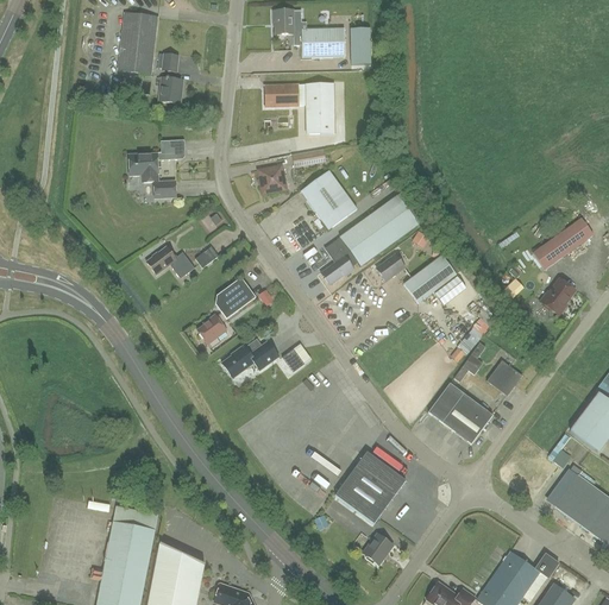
[(345,55),(344,27),(307,27),(307,20),(302,20),(301,8),(294,10),(294,8),(272,8),(274,19),(275,19),(275,33),(294,32),(294,44),(302,44),(302,56),(345,55)]
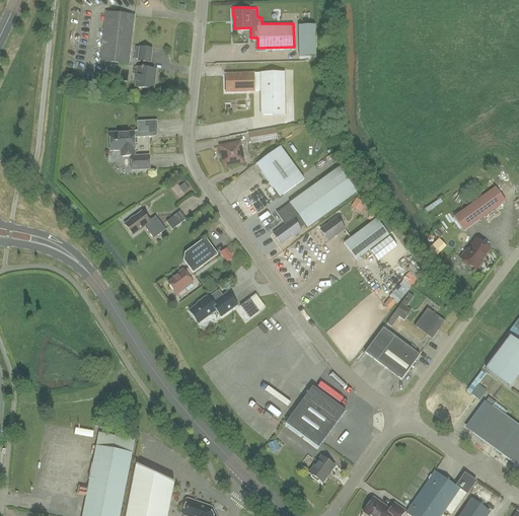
[(129,62),(135,13),(105,9),(100,59),(129,62)]
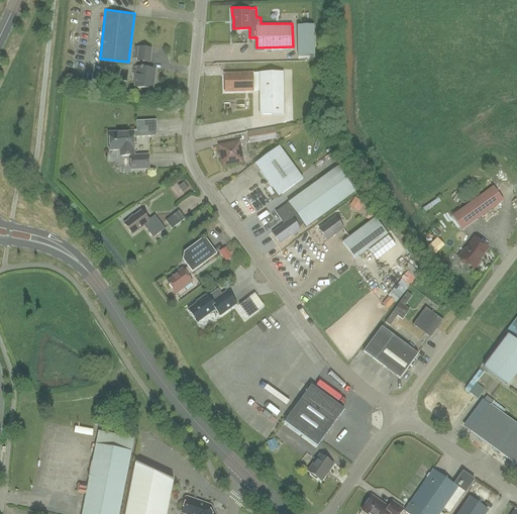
[(314,54),(313,24),(297,24),(298,55),(314,54)]
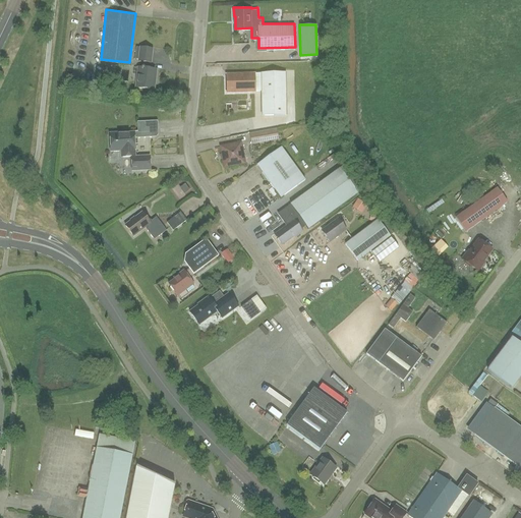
[(151,60),(153,47),(140,45),(139,59),(151,60)]
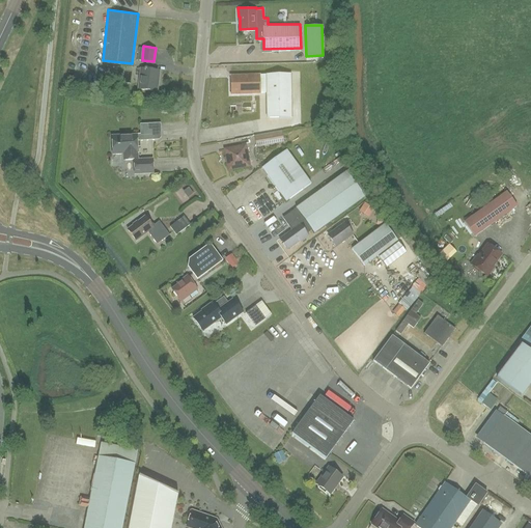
[(138,87),(158,89),(160,68),(141,66),(138,87)]
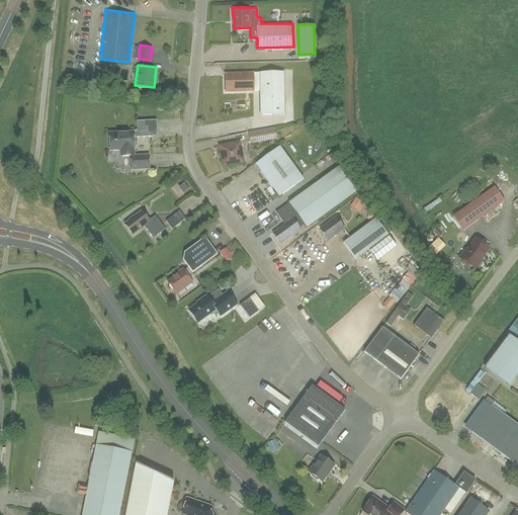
[(226,89),(254,89),(253,71),(226,72),(226,89)]
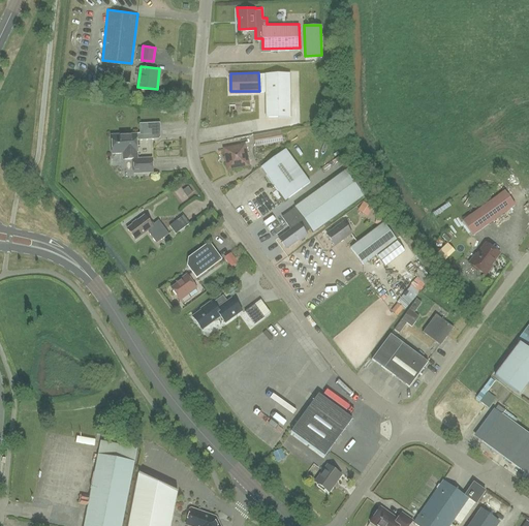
[(259,91),(268,90),(268,115),(289,115),(288,72),(267,72),(258,72),(259,91)]
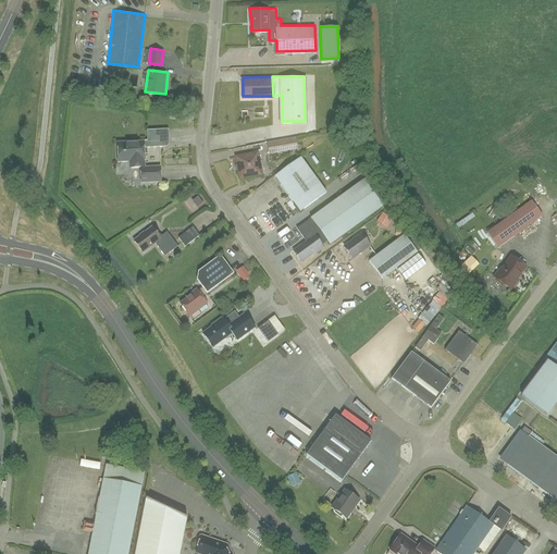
[(141,181),(161,180),(160,164),(145,165),(144,146),(165,145),(169,139),(169,126),(147,127),(147,138),(118,140),(119,160),(130,159),(130,165),(140,165),(141,181)]
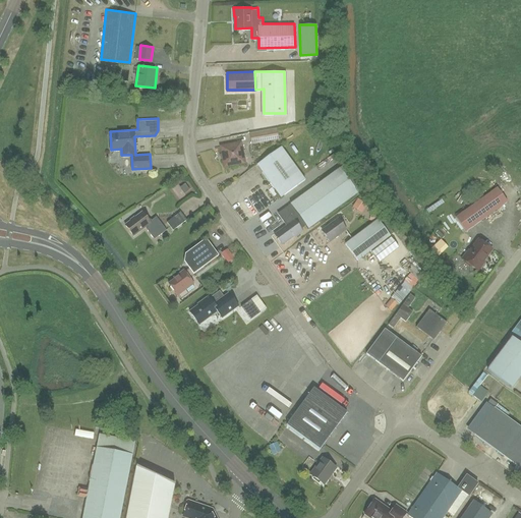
[(251,141),(279,136),(277,126),(249,130),(251,141)]
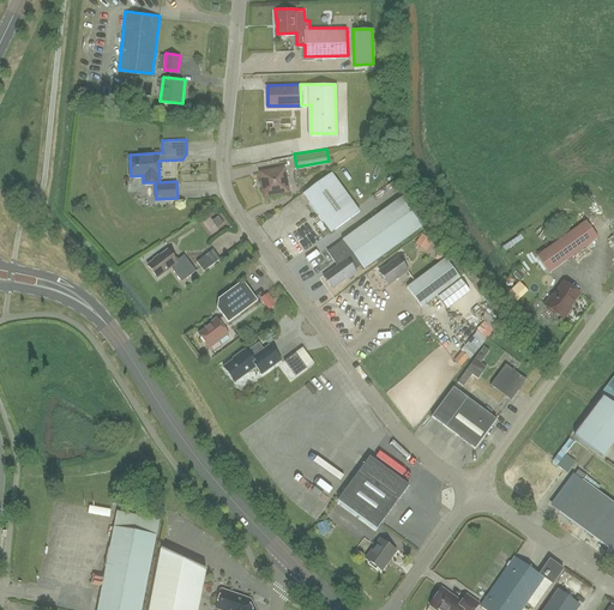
[(260,170),(265,194),(288,189),(284,165),(260,170)]
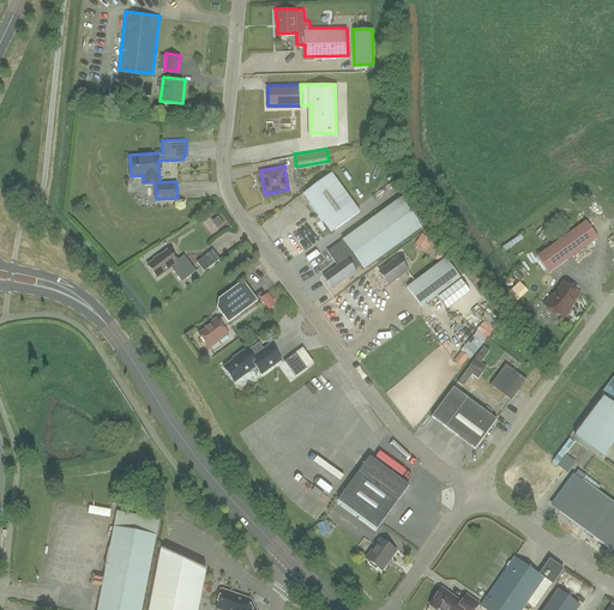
[(332,170),(302,192),(331,230),(360,210),(332,170)]
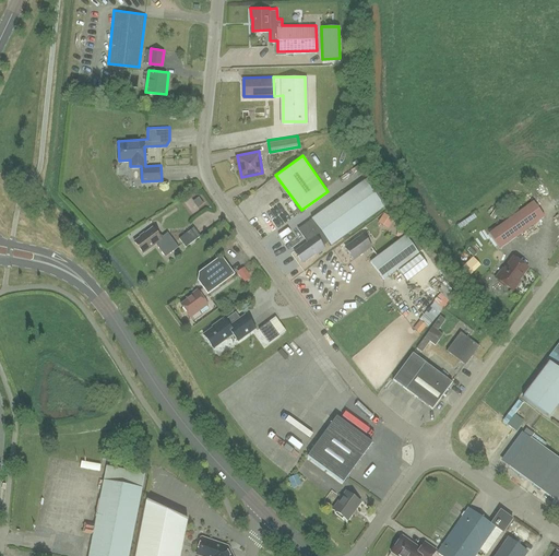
[(308,239),(294,249),(302,261),(316,251),(317,252),(324,247),(322,244),(328,239),(331,244),(383,204),(365,178),(298,226),(308,239)]
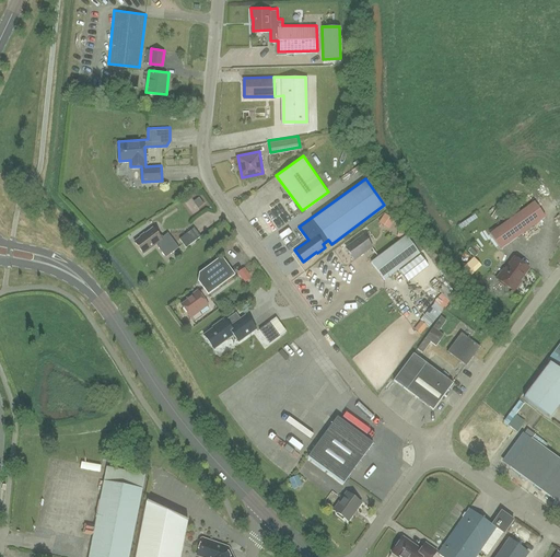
[(205,201),(199,195),(194,199),(199,206),(205,201)]
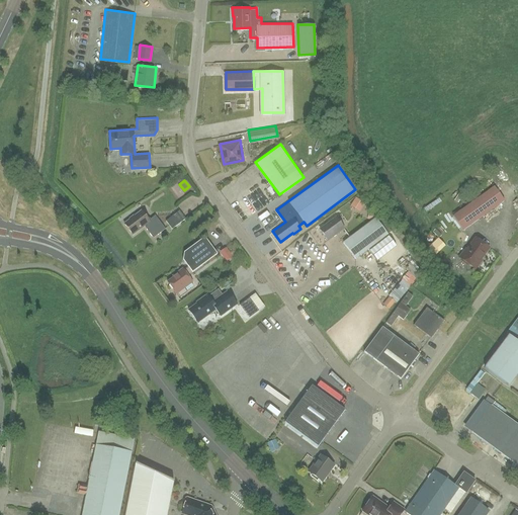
[(495,184),(453,215),(463,228),(505,198),(495,184)]
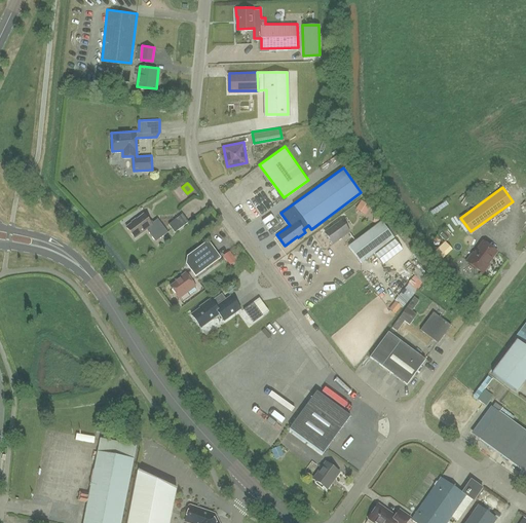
[(277,206),(263,217),(266,222),(282,211),(277,206)]
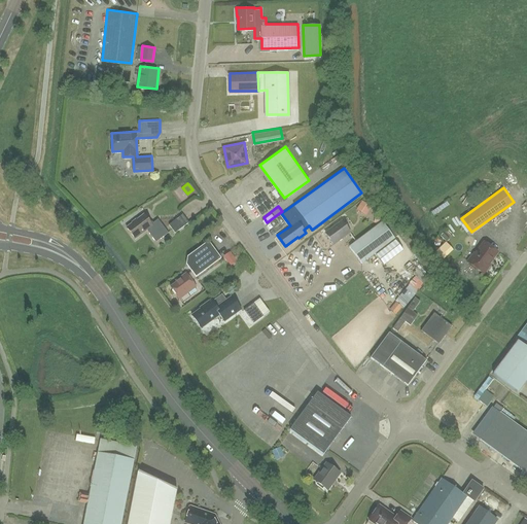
[(151,222),(144,212),(127,225),(135,237),(147,228),(156,240),(169,231),(159,217),(151,222)]
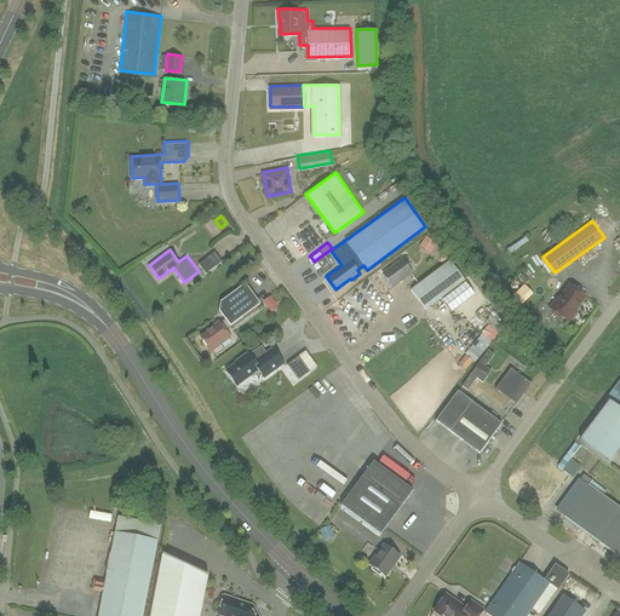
[(199,262),(206,271),(222,259),(216,249),(199,262)]
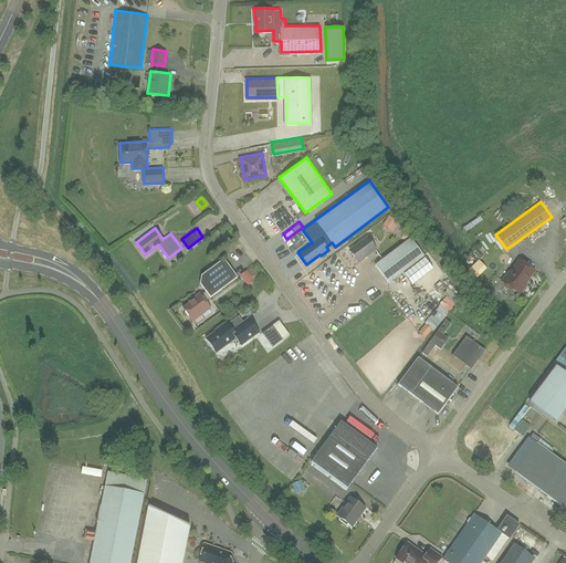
[(349,248),(358,260),(376,248),(367,236),(349,248)]
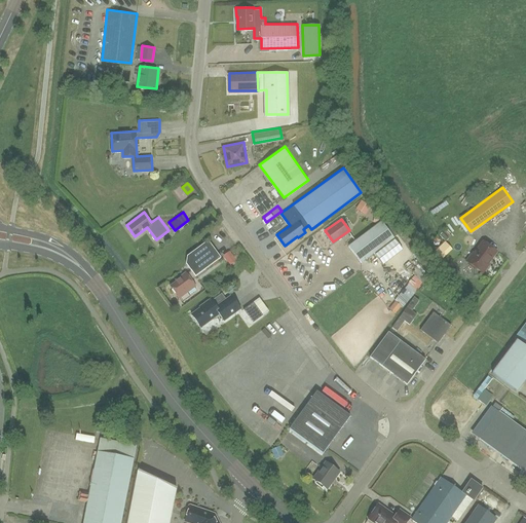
[(361,261),(393,236),(381,220),(348,245),(361,261)]
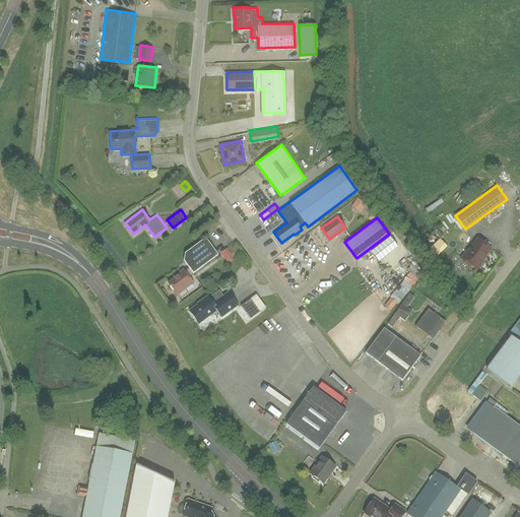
[(185,269),(184,267),(178,271),(179,273),(169,280),(178,293),(194,281),(189,274),(218,253),(206,236),(185,251),(184,259),(189,265),(185,269)]
